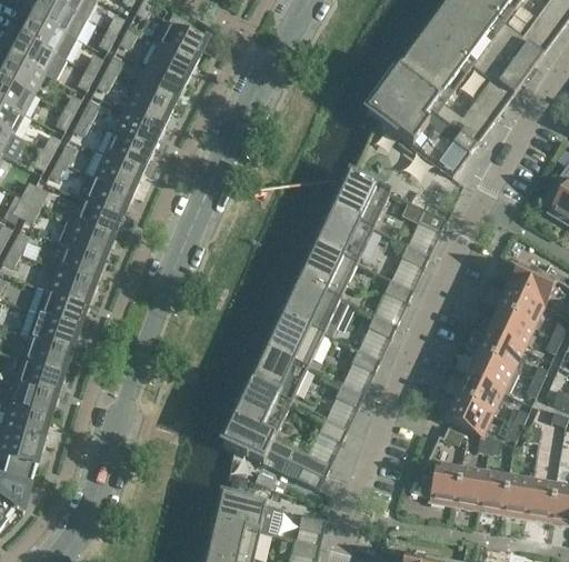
[(87,18),(55,0),(39,0),(31,13),(77,38),(87,18)]
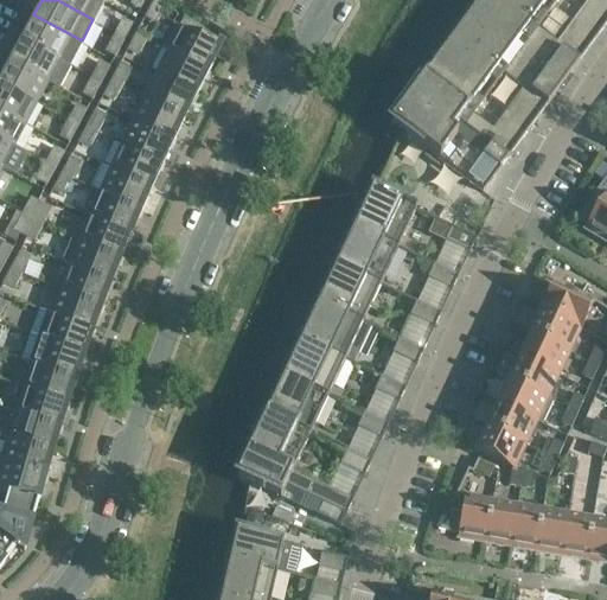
[(58,0),(93,19),(103,0),(58,0)]
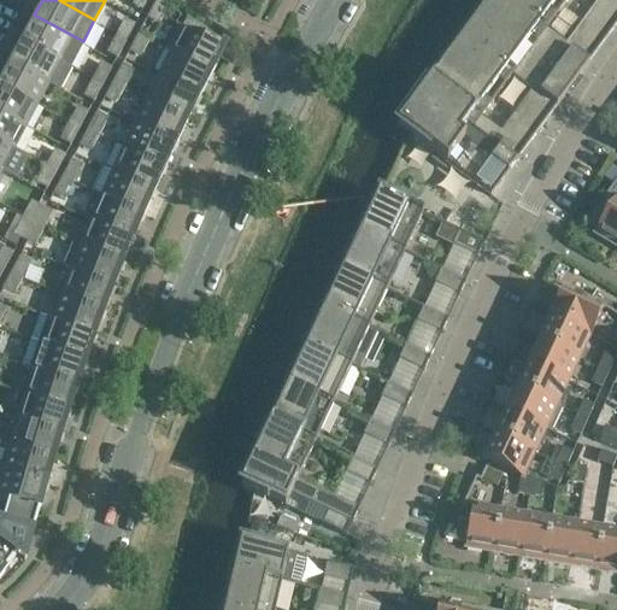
[(169,0),(153,0),(147,13),(158,19),(169,0)]
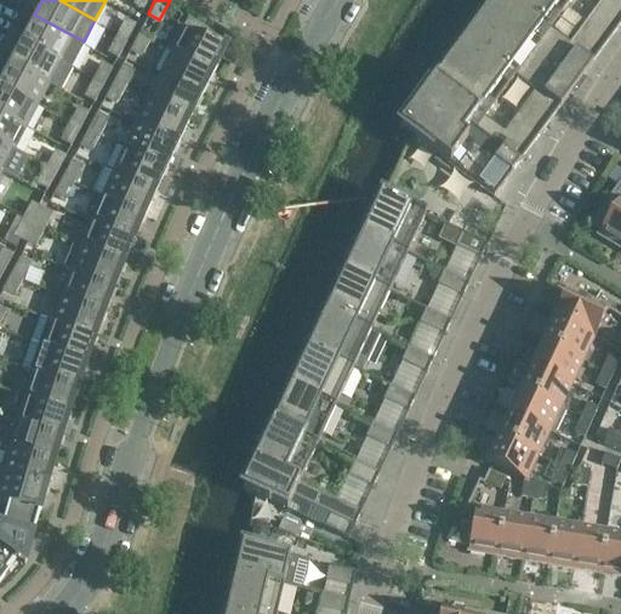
[(490,0),(400,123),(411,130),(437,149),(434,154),(450,166),(454,161),(494,192),(571,86),(568,85),(580,69),(582,70),(620,17),(620,0),(490,0)]
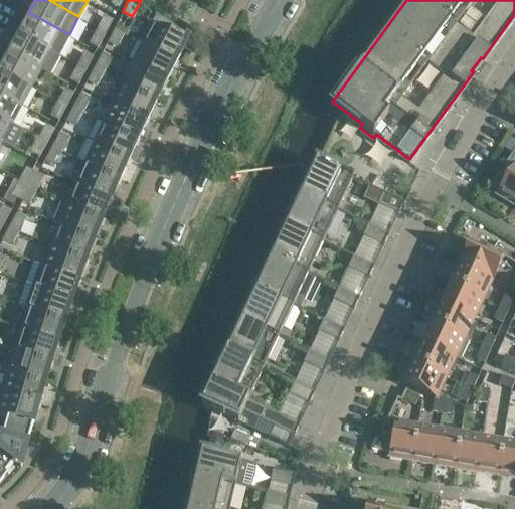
[(177,56),(188,35),(187,34),(187,35),(170,27),(173,21),(157,11),(154,18),(148,15),(138,35),(143,38),(177,56)]
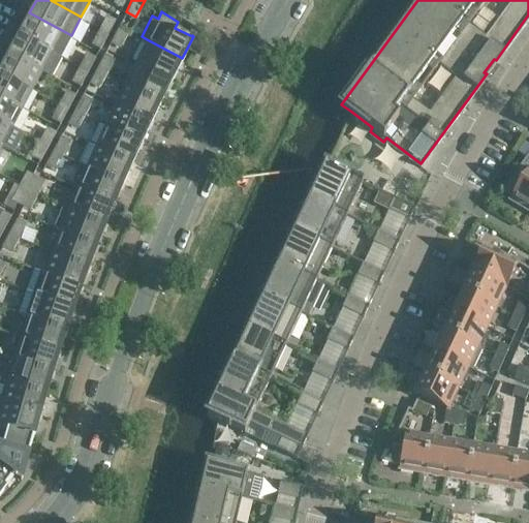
[(71,35),(29,12),(19,31),(52,49),(61,54),(71,35)]
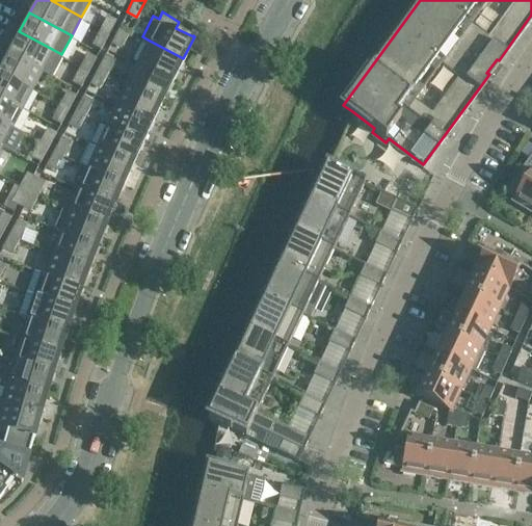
[(106,16),(100,26),(109,31),(114,20),(106,16)]
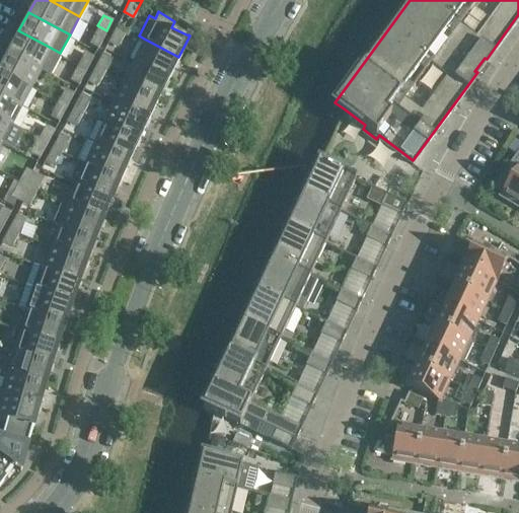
[(117,23),(112,34),(120,39),(126,28),(117,23)]
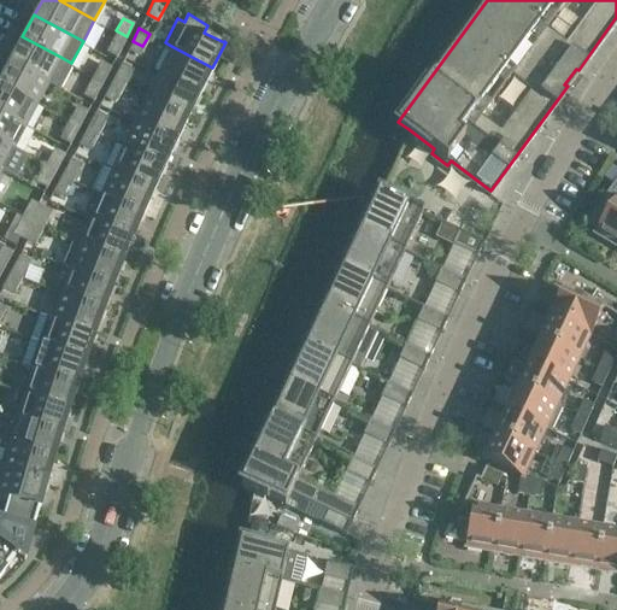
[(127,36),(116,30),(110,44),(119,48),(127,36)]
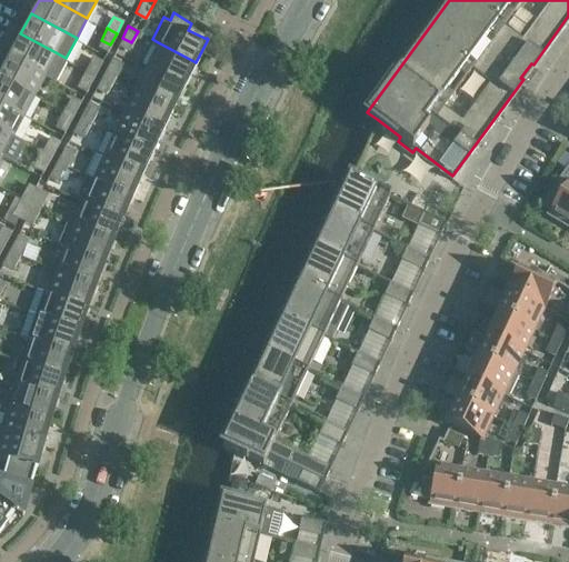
[(56,52),(20,33),(10,53),(45,72),(56,52)]
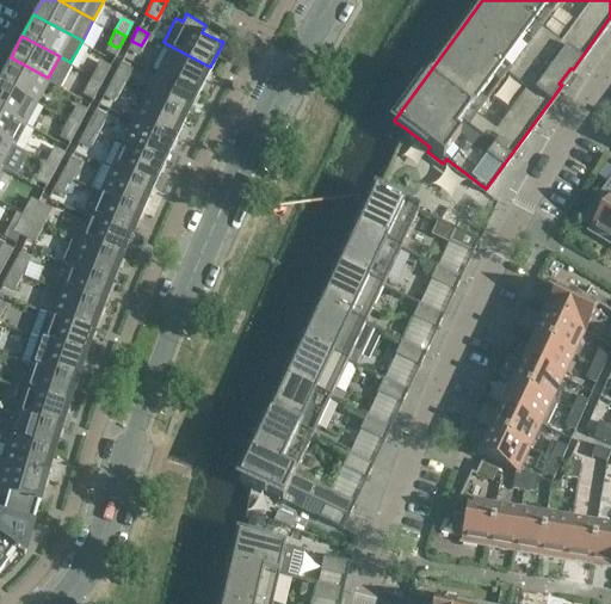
[(210,67),(170,45),(158,68),(198,90),(207,74),(210,67)]
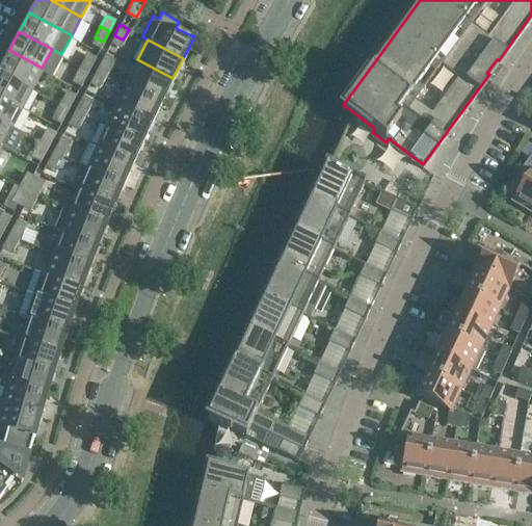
[(42,68),(9,50),(0,67),(0,69),(32,86),(42,68)]
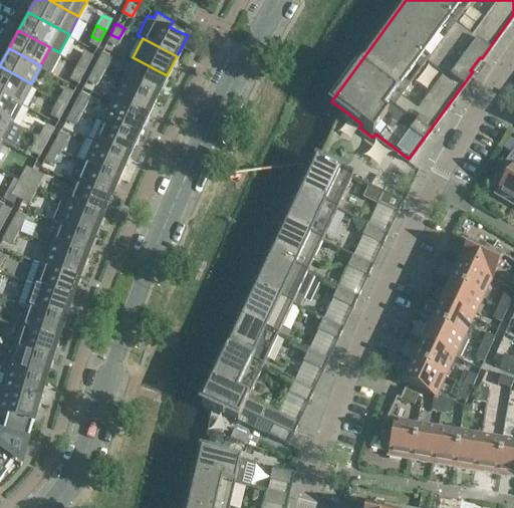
[(83,51),(77,61),(86,66),(91,55),(83,51)]
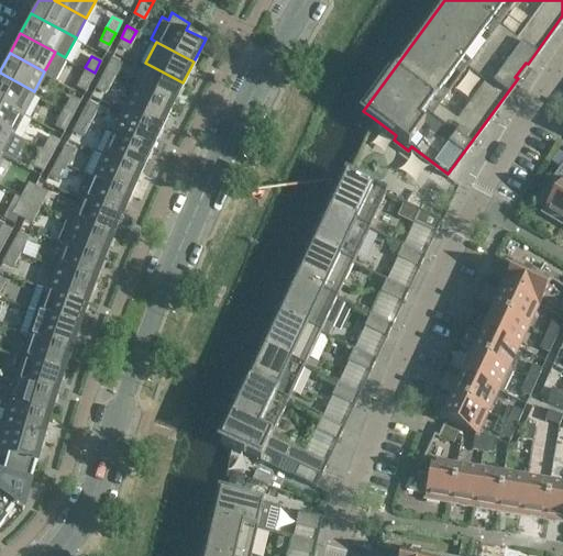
[(103,69),(113,74),(119,63),(110,57),(103,69)]
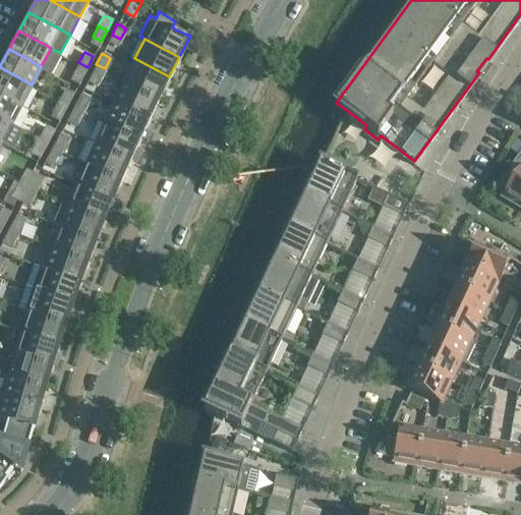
[(134,58),(124,78),(159,97),(169,76),(134,58)]
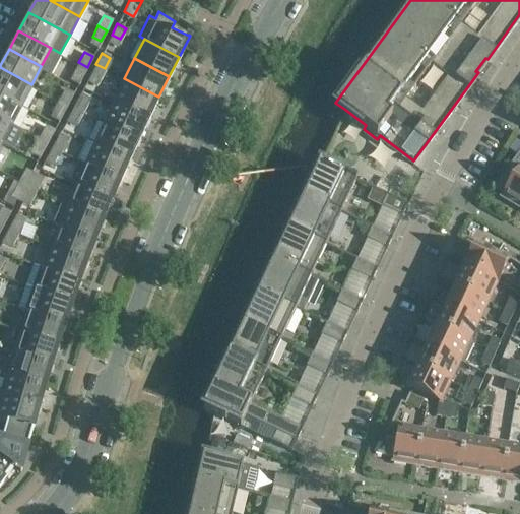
[(87,67),(78,62),(72,73),(81,77),(87,67)]
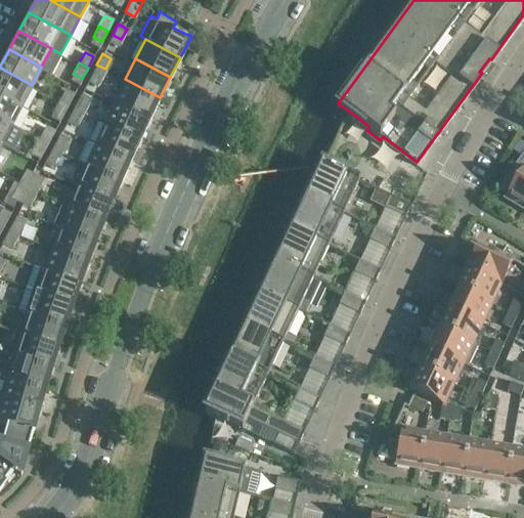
[(105,69),(96,65),(91,75),(99,80),(105,69)]
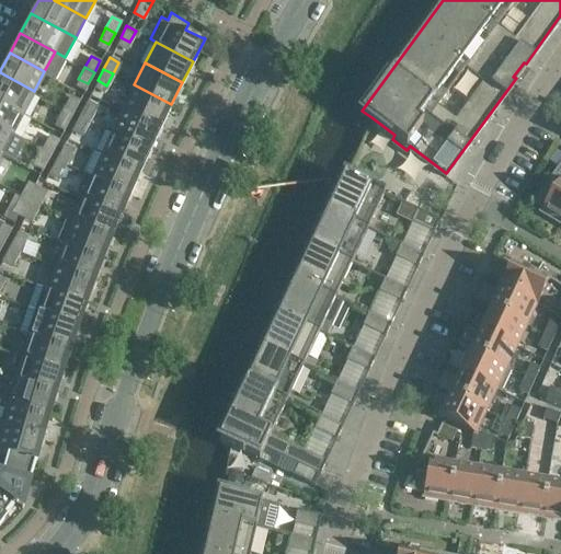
[(34,91),(0,72),(0,97),(23,110),(34,91)]
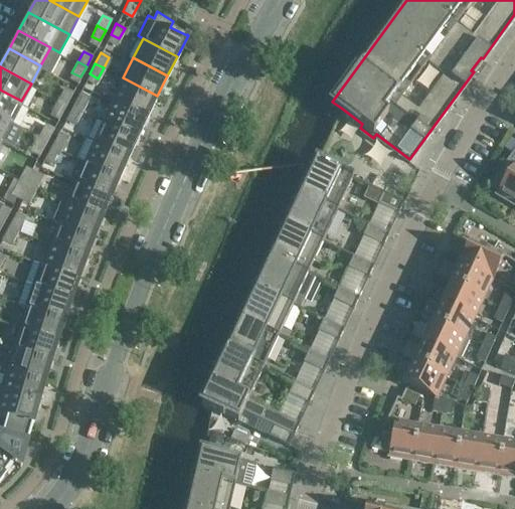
[(157,96),(123,77),(113,98),(148,115),(157,96)]
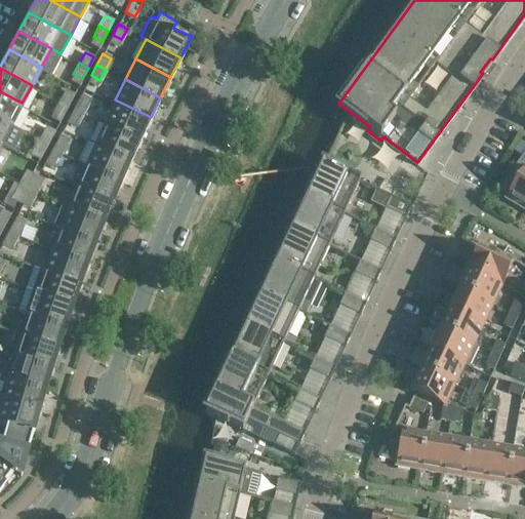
[(65,89),(59,100),(68,105),(74,93),(65,89)]
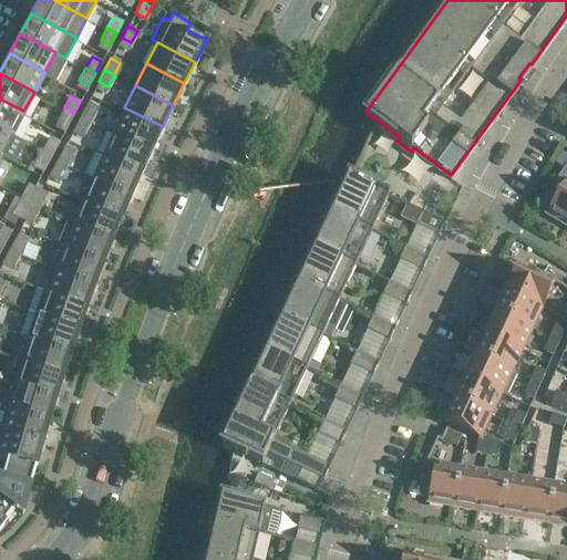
[(23,111),(0,99),(0,124),(12,132),(23,111)]
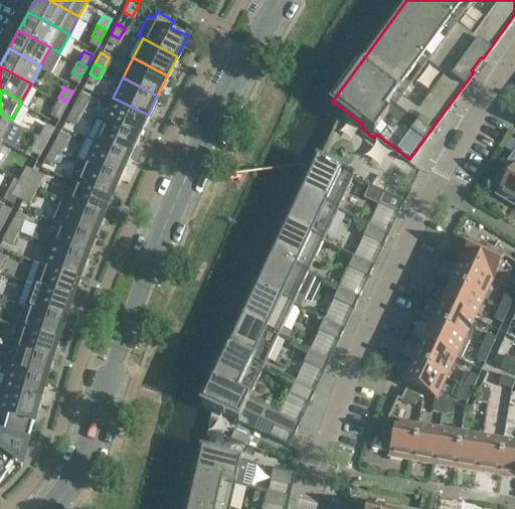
[(73,103),(82,108),(88,97),(79,92),(73,103)]
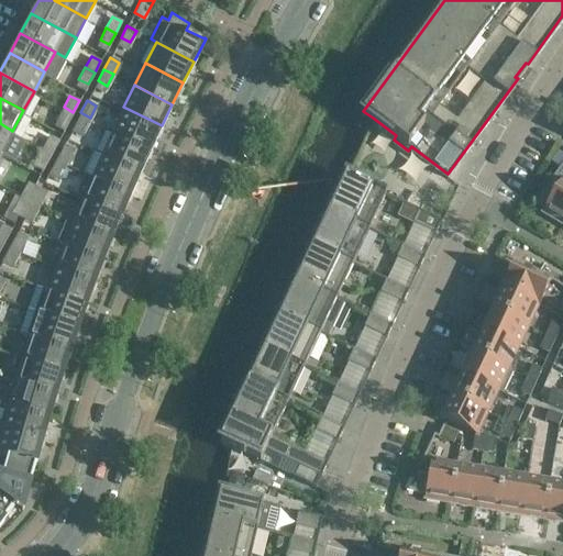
[(73,112),(64,107),(57,119),(67,123),(73,112)]
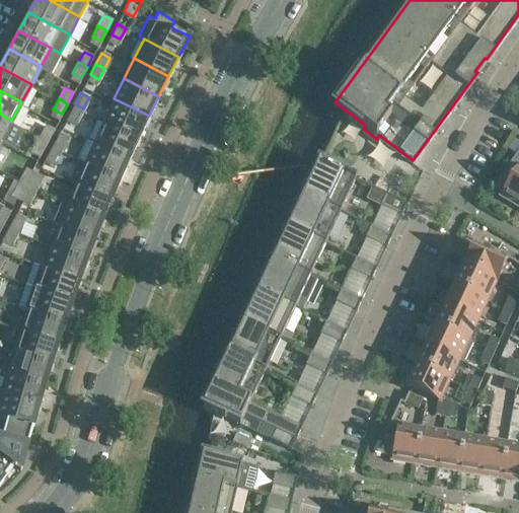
[(114,98),(104,119),(140,136),(149,116),(114,98)]
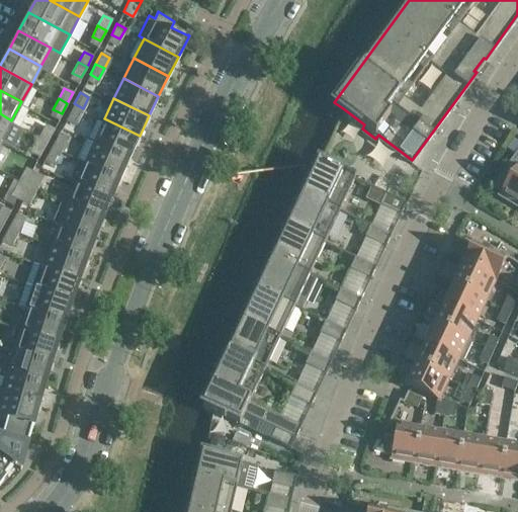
[(83,108),(74,103),(69,113),(77,118),(83,108)]
